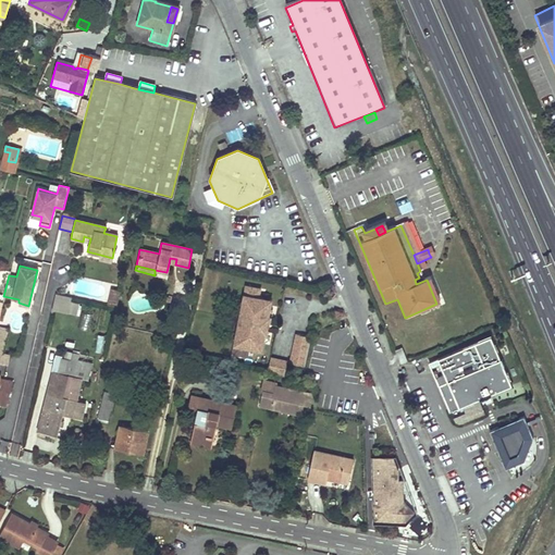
[(116,304),(120,291),(111,290),(107,306),(110,306),(110,303),(116,304)]
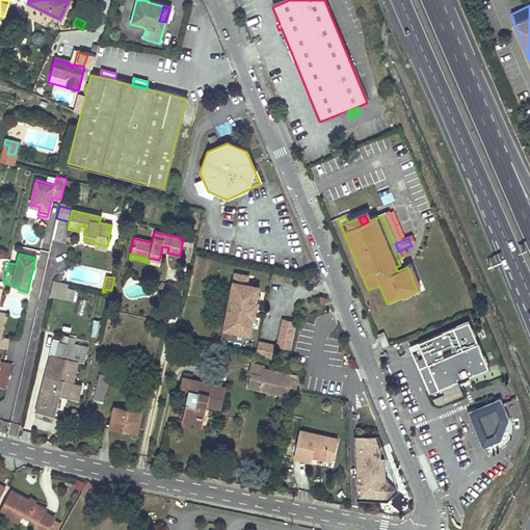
[(234,276),(221,340),(236,343),(237,335),(248,337),(252,321),(245,320),(249,303),(256,305),(259,290),(246,287),(248,280),(234,276)]
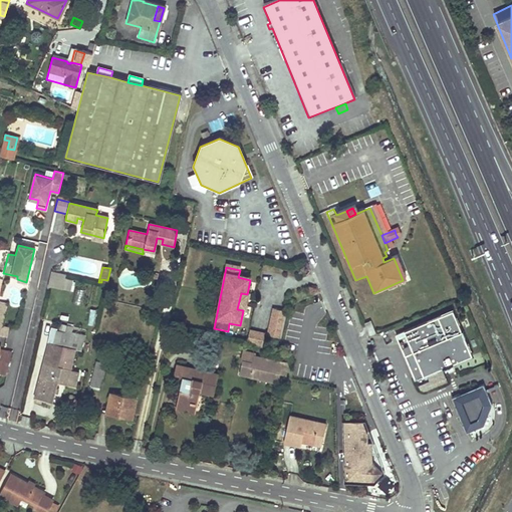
[(61,289),(64,274),(50,271),(46,286),(61,289)]
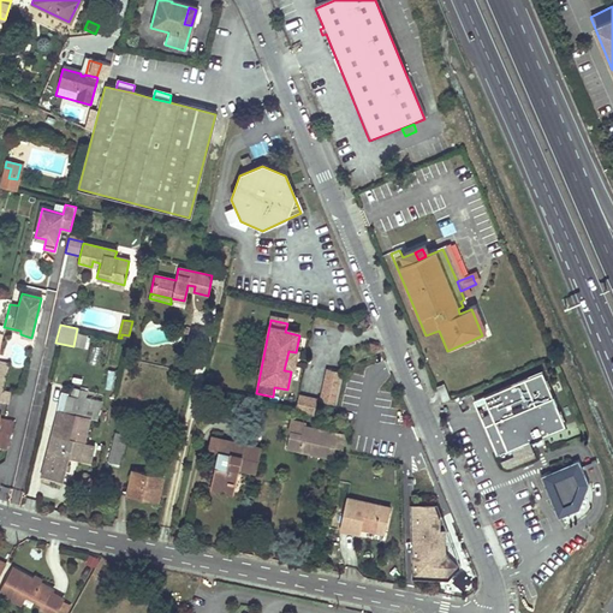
[(293,372),(297,352),(296,352),(289,351),(284,370),(291,372),(293,372)]
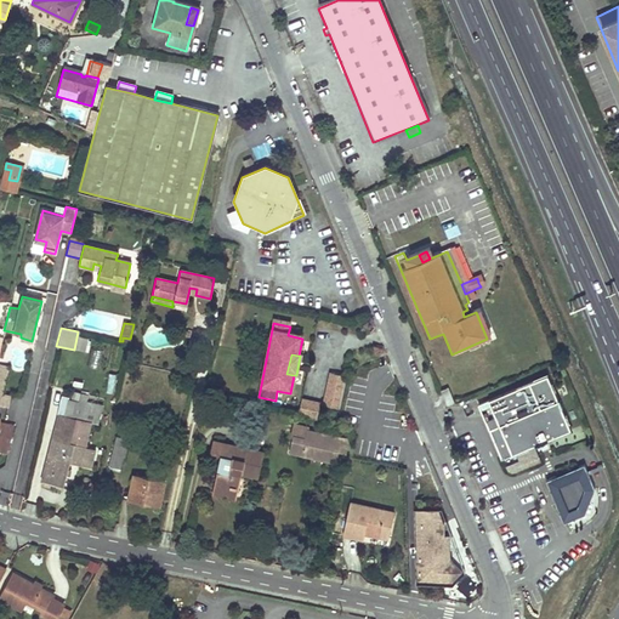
[(546,376),(476,405),(500,460),(569,431),(546,376)]
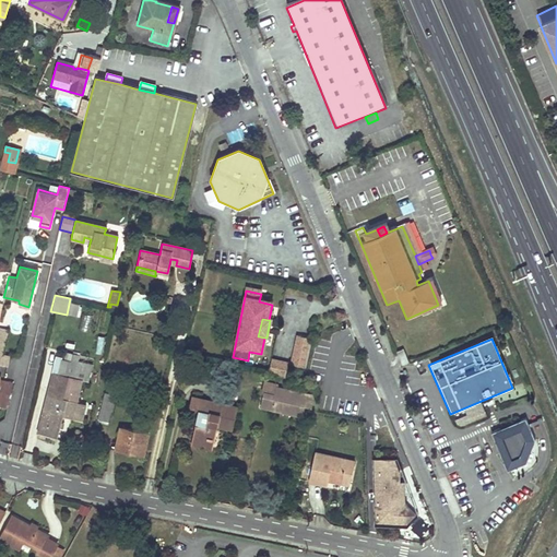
[(291,366),(305,369),(310,345),(296,342),(291,366)]
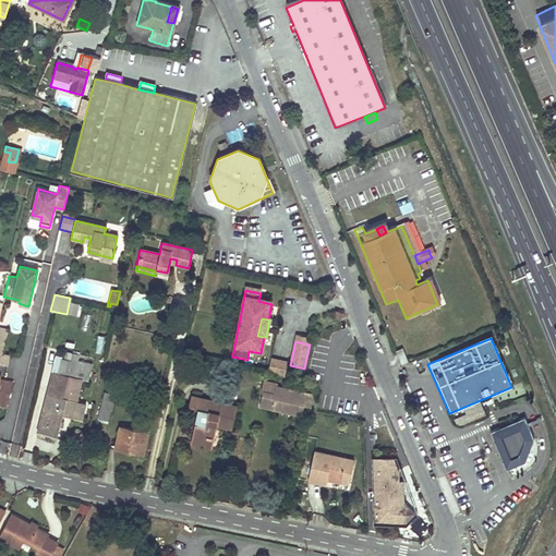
[(407,363),(401,349),(394,352),(400,366),(407,363)]
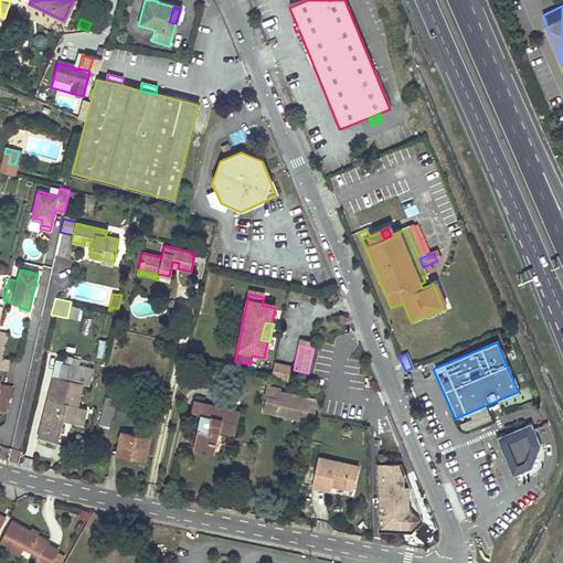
[(66,381),(71,364),(72,359),(57,356),(46,401),(56,403),(59,397),(62,399),(66,381)]
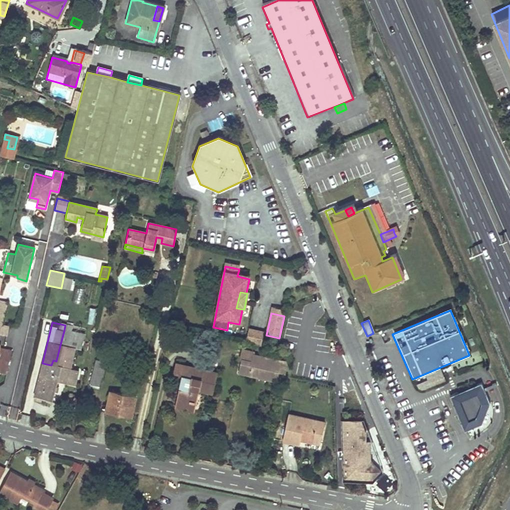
[(33,396),(51,401),(56,381),(72,385),(75,373),(69,371),(74,348),(80,349),(83,335),(69,331),(70,327),(65,325),(64,330),(60,345),(56,361),(53,360),(51,365),(42,363),(33,396)]
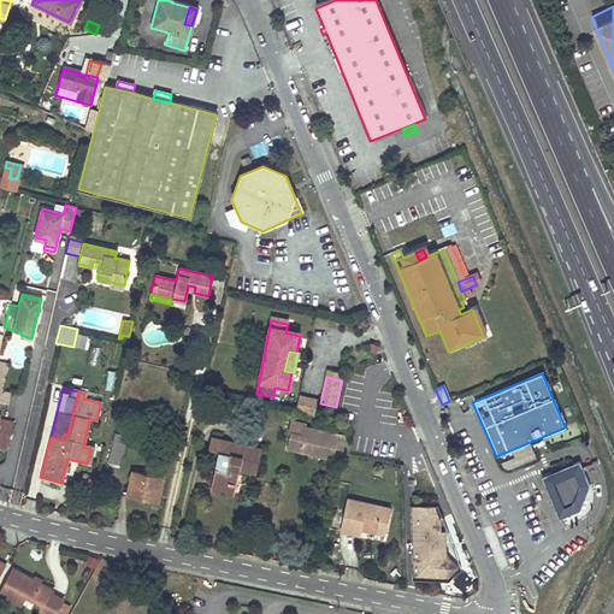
[(317,402),(300,397),(296,414),(313,418),(317,402)]
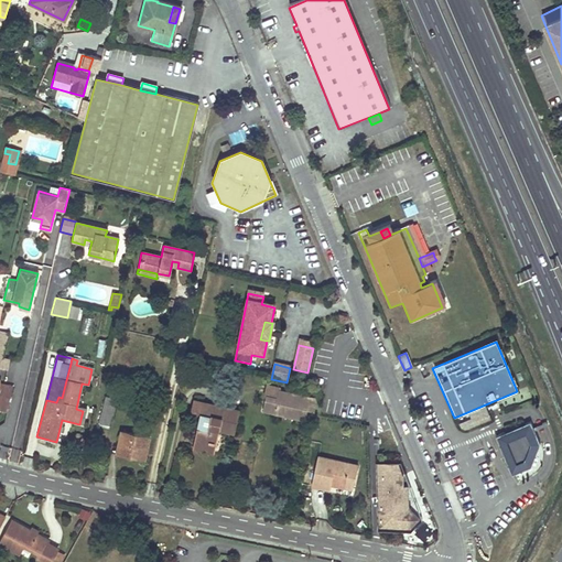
[(0,410),(7,411),(11,389),(0,386),(0,410)]
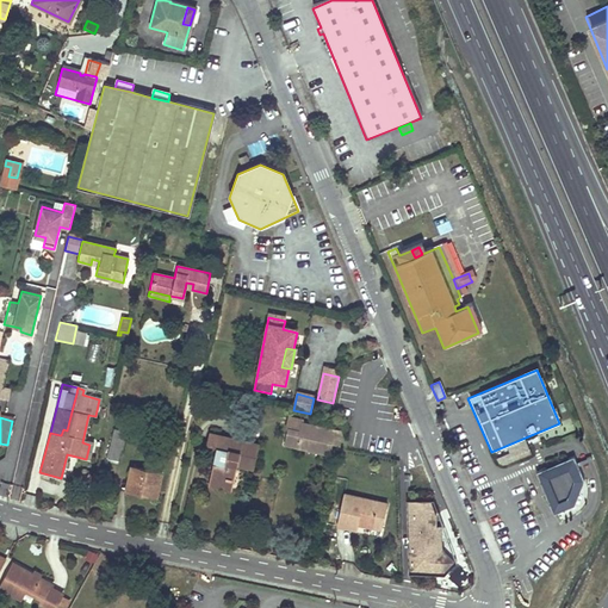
[(302,422),(287,420),(285,430),(287,430),(299,433),(301,425),(302,422)]
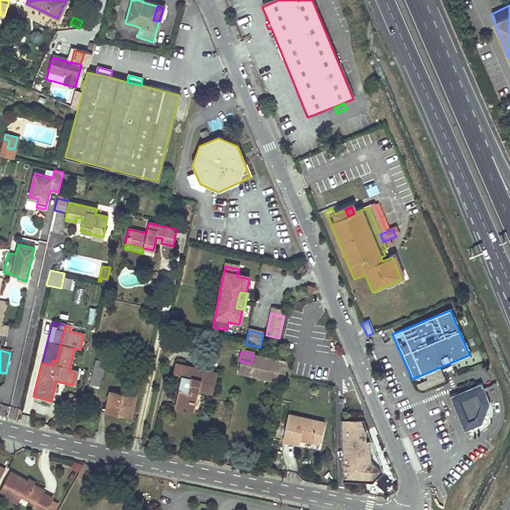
[(280,362),(252,356),(251,363),(241,361),(238,375),(258,379),(275,383),(277,374),(280,362)]
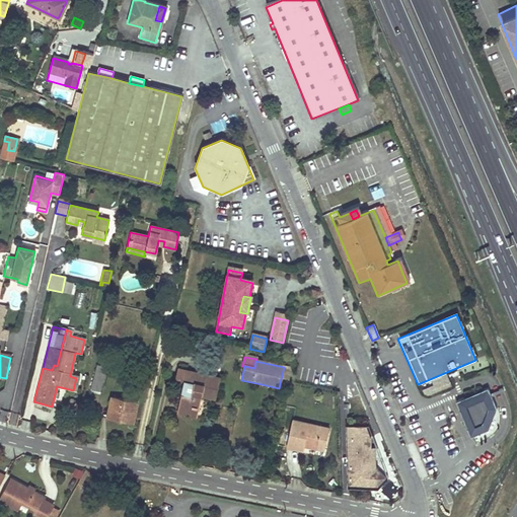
[(90,390),(98,392),(102,377),(104,378),(106,368),(96,365),(90,390)]
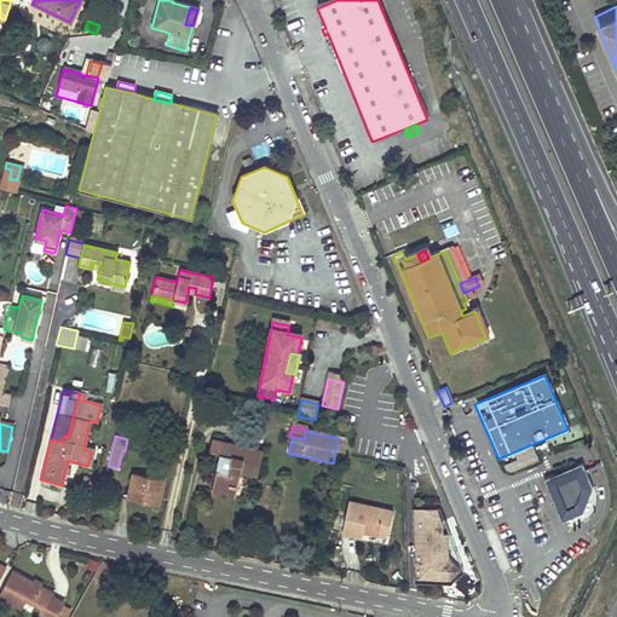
[(347,440),(339,438),(335,453),(345,454),(347,440)]
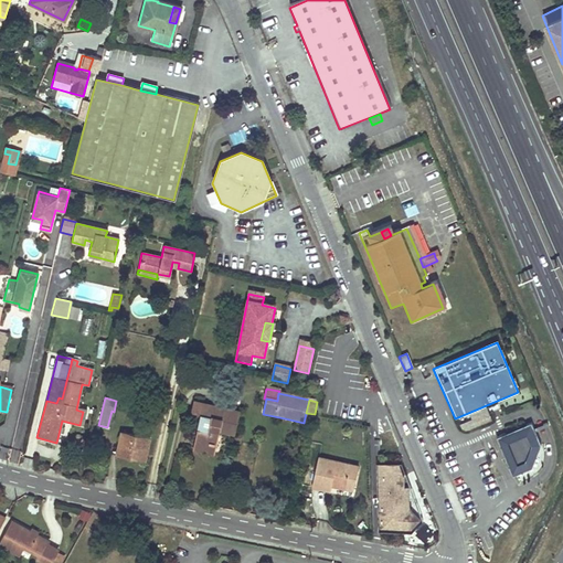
[(219,432),(234,435),(238,412),(222,409),(221,420),(208,416),(209,406),(192,402),(190,413),(200,415),(194,442),(215,446),(219,432)]
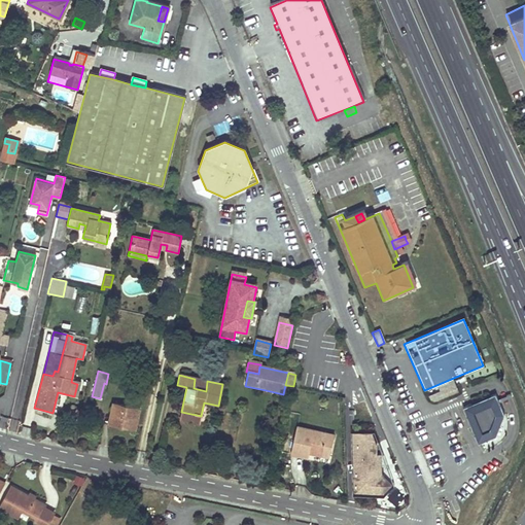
[(207,381),(195,379),(194,388),(206,391),(207,381)]
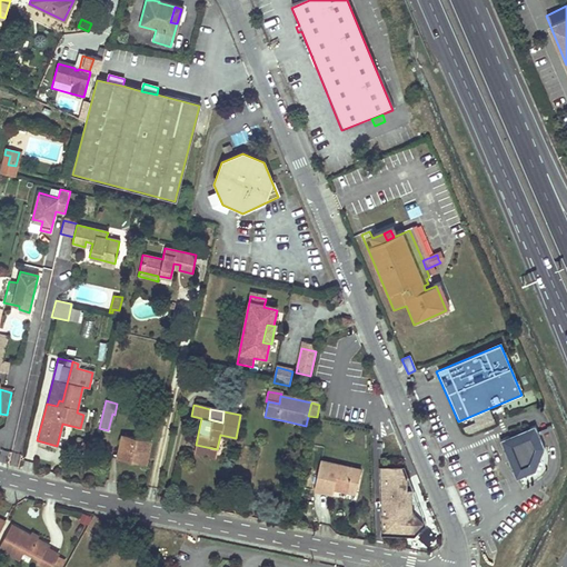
[(534,426),(498,441),(515,480),(534,473),(544,449),(534,426)]
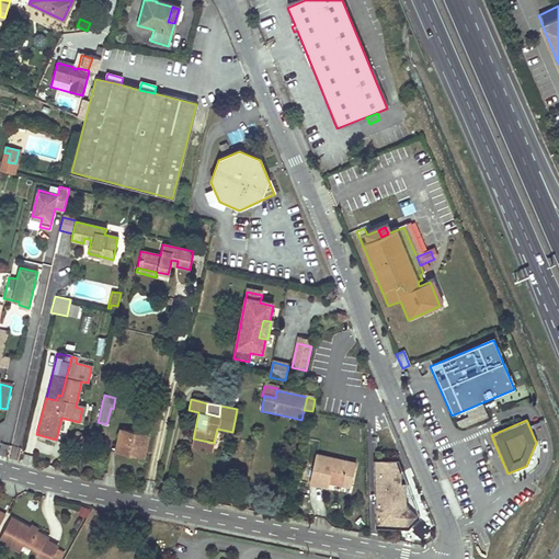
[(115,452),(143,458),(147,436),(120,431),(115,452)]
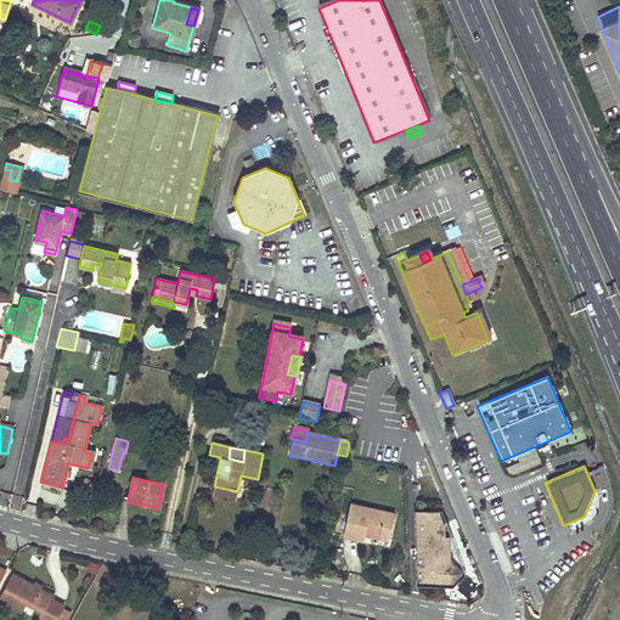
[(237,491),(214,486),(212,496),(236,502),(237,491)]
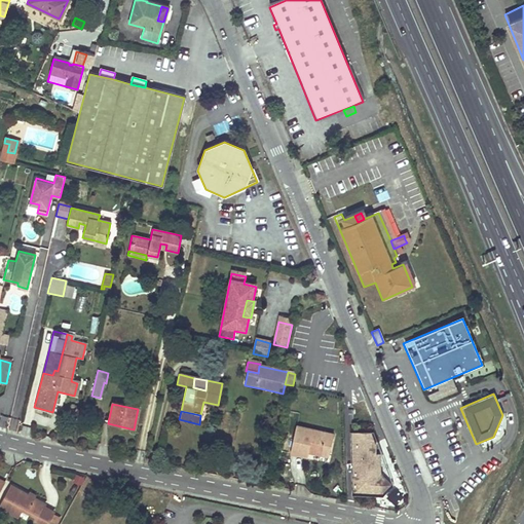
[(332,435),(295,427),(289,453),(306,457),(307,453),(327,457),(332,435)]
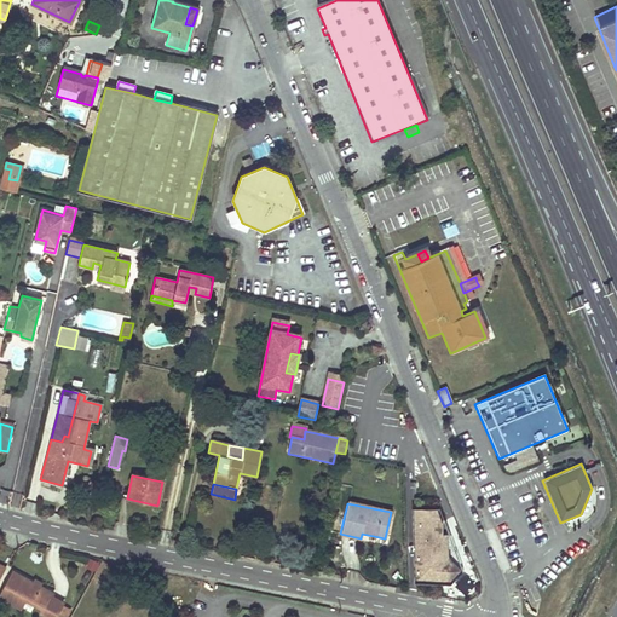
[(413,509),(415,581),(455,583),(466,572),(454,559),(447,558),(445,522),(440,522),(439,508),(413,509)]
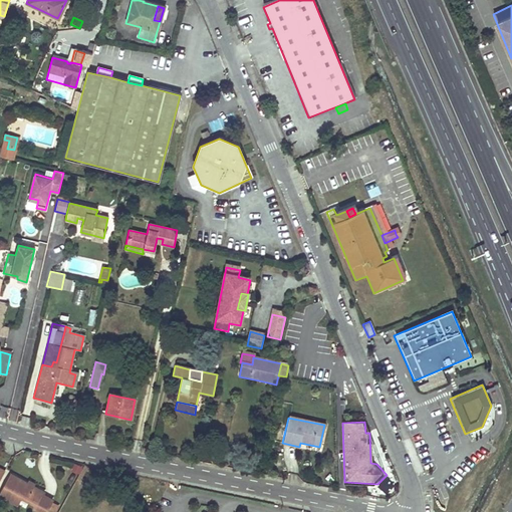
[(26,485),(10,476),(0,494),(0,497),(17,506),(22,496),(36,504),(32,510),(35,511),(44,511),(50,501),(41,496),(42,494),(31,488),(26,485)]
